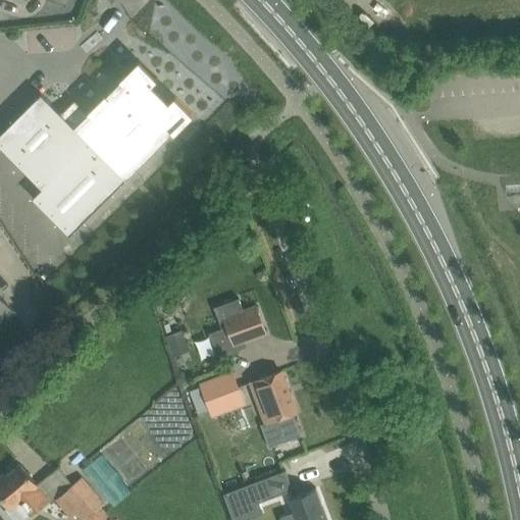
[(39,95),(0,133),(0,150),(40,190),(31,199),(67,237),(123,180),(170,135),(171,136),(192,116),(172,98),(166,103),(149,86),(155,81),(137,61),(117,81),(118,82),(104,96),(103,95),(102,96),(103,97),(86,115),(72,103),(60,115),(39,95)]
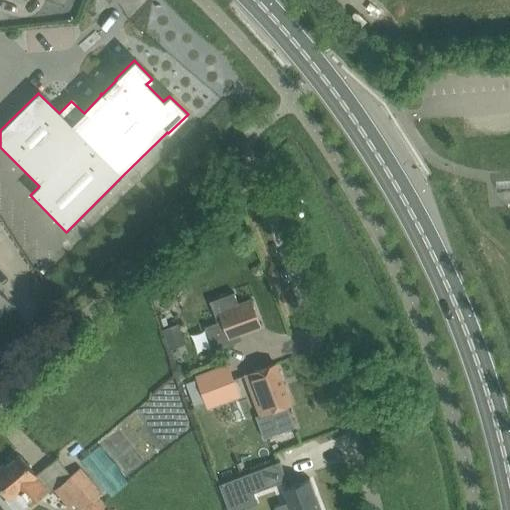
[(216,325),(221,323),(227,340),(239,336),(259,328),(250,302),(236,307),(232,294),(208,303),(216,325)]
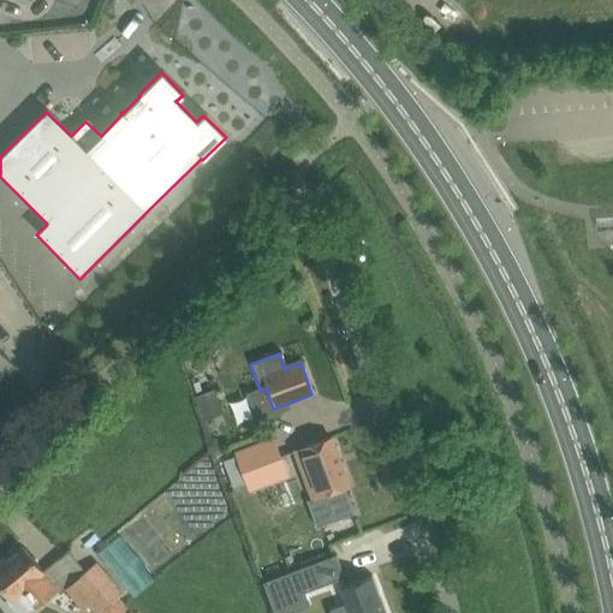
[(192,398),(198,415),(219,409),(213,391),(192,398)]
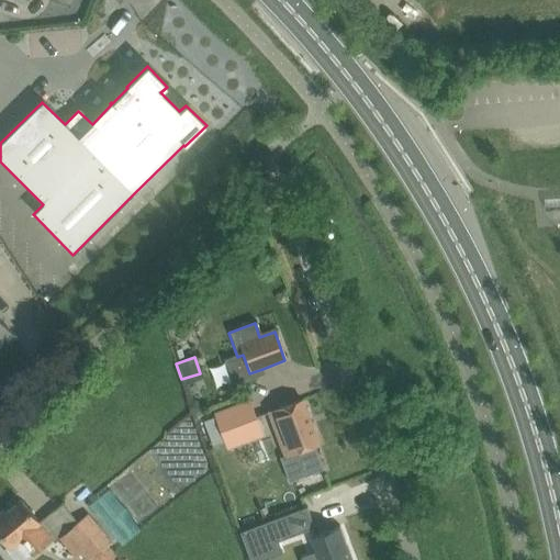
[(213,415),(215,418),(205,423),(214,447),(224,443),(226,449),(260,436),(248,402),(213,415)]
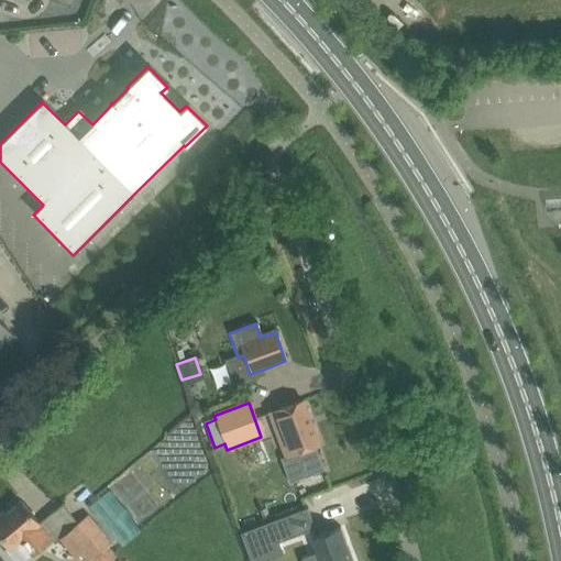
[(284,458),(295,454),(304,479),(322,472),(312,448),(317,446),(301,403),(281,410),(268,415),(284,458)]
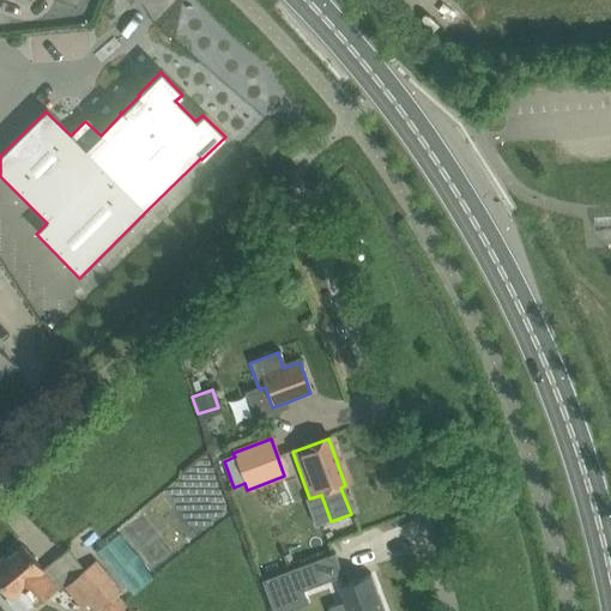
[(0,587),(2,591),(8,598),(2,604),(8,610),(28,610),(37,603),(53,590),(40,573),(40,572),(22,549),(5,562),(2,560),(0,561),(0,587)]
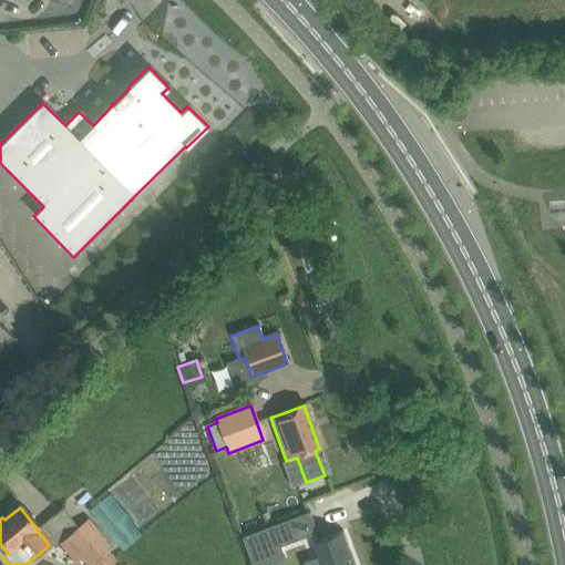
[(308,513),(242,537),(249,557),(279,547),(316,534),(308,513)]
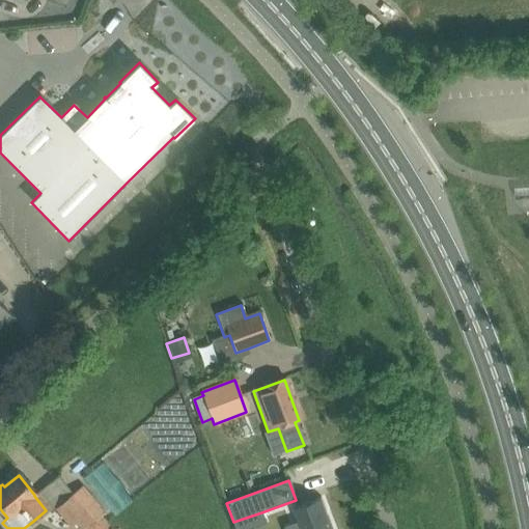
[(100,518),(103,516),(80,489),(72,496),(55,510),(72,528),(106,528),(108,527),(104,523),(100,518)]
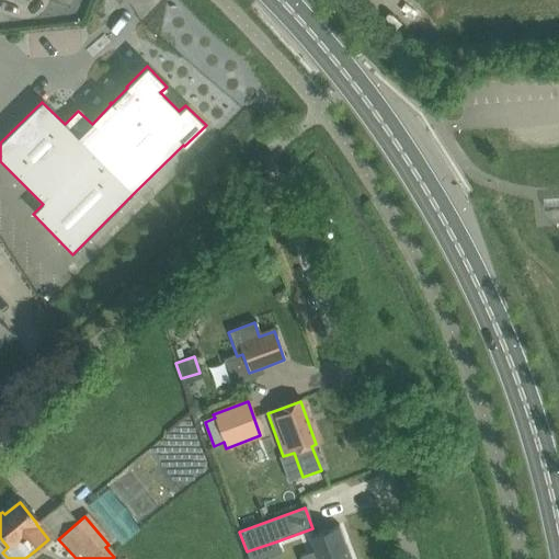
[(349,558),(337,526),(308,538),(312,550),(315,558),(349,558)]
